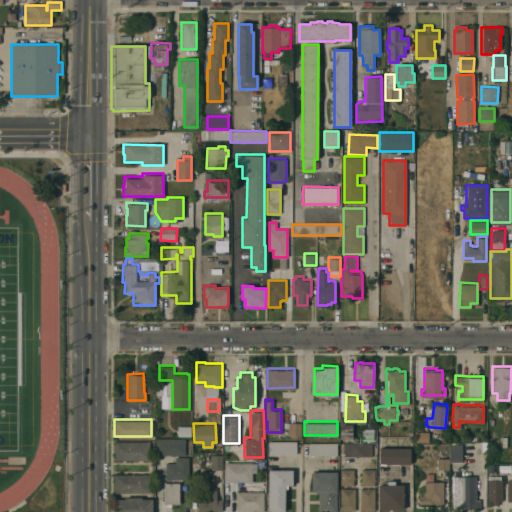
[(300,436),(300,423),(287,423),(287,436),(300,436)]
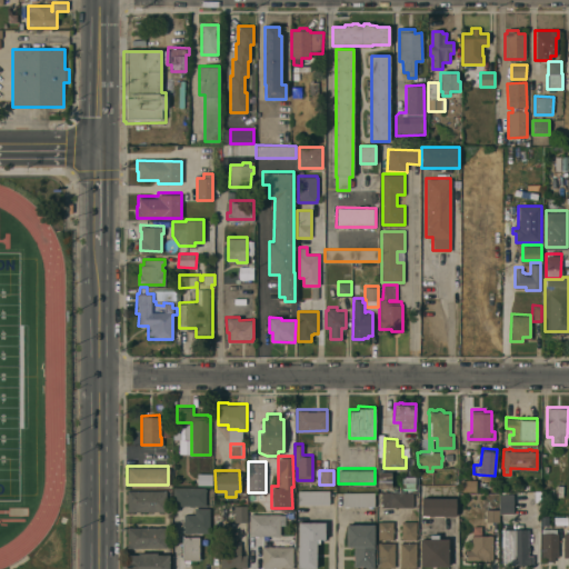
[(390,486),(377,486),(378,470),(391,470),(390,486)]
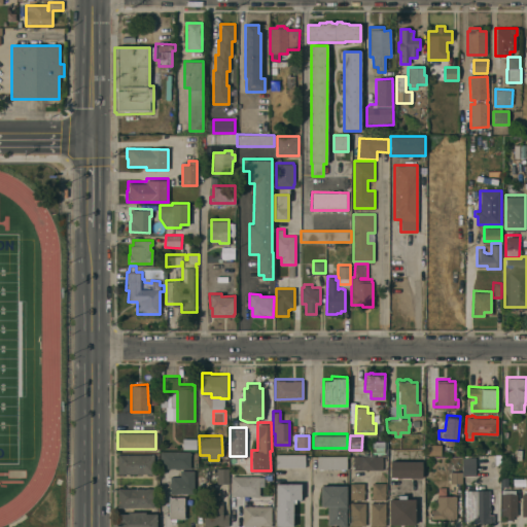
[(440,446),(427,445),(426,455),(440,455),(440,446)]
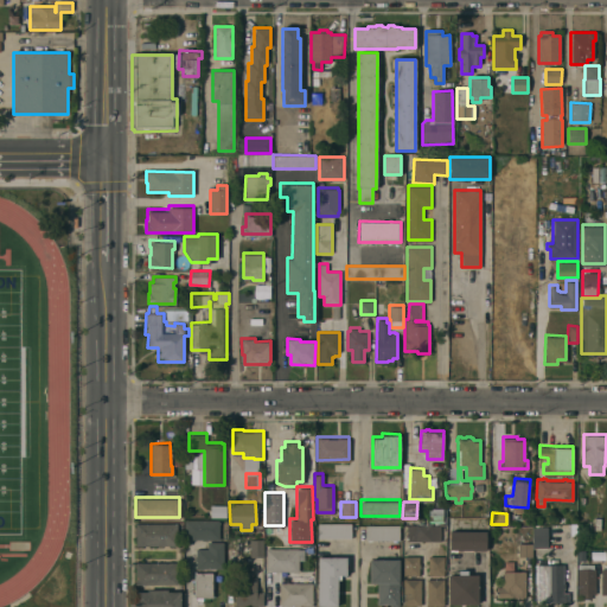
[(218,518),(218,519),(219,519),(219,522),(218,522),(218,537),(206,537),(206,538),(202,538),(202,537),(184,537),(184,518),(218,518)]
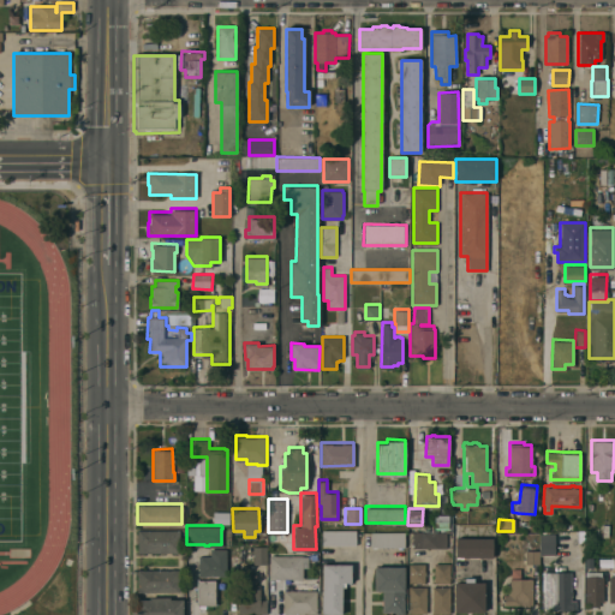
[(137,551),(137,529),(179,529),(179,551),(137,551)]
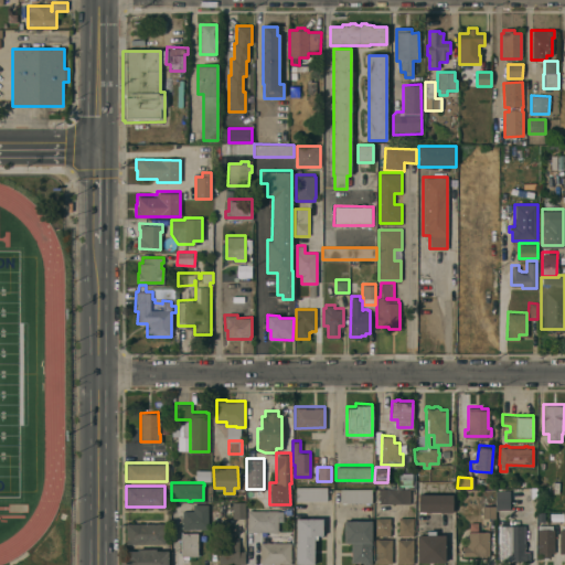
[(296,499),(296,486),(327,486),(327,499),(296,499)]
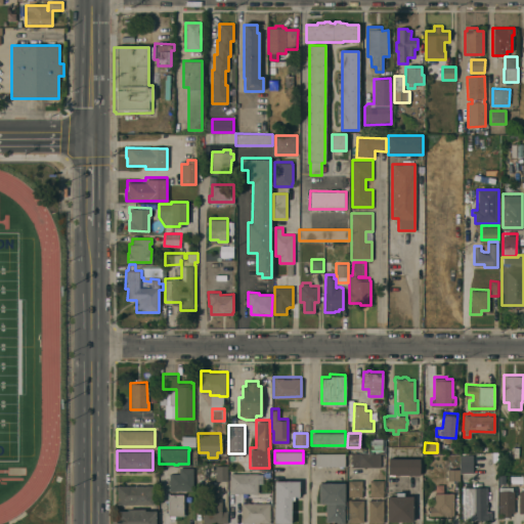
[(315,465),(315,451),(344,451),(344,465),(315,465)]
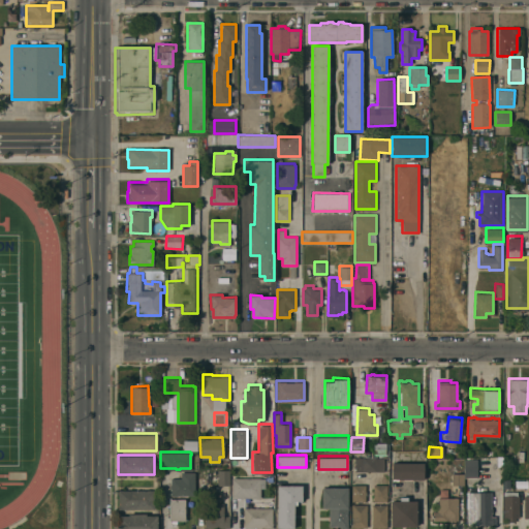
[(355,470),(355,457),(383,457),(383,470),(355,470)]
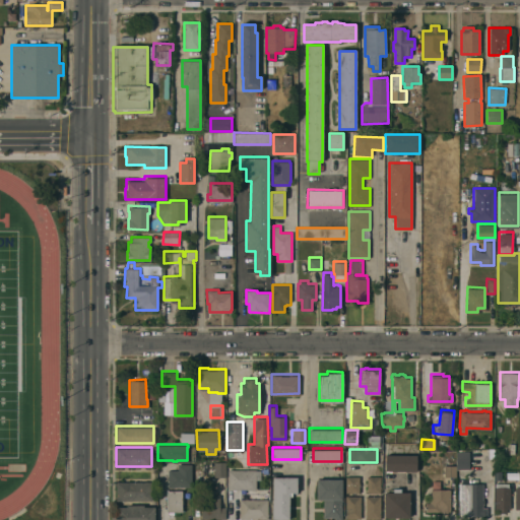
[(456,450),(468,449),(469,467),(456,468),(456,450)]
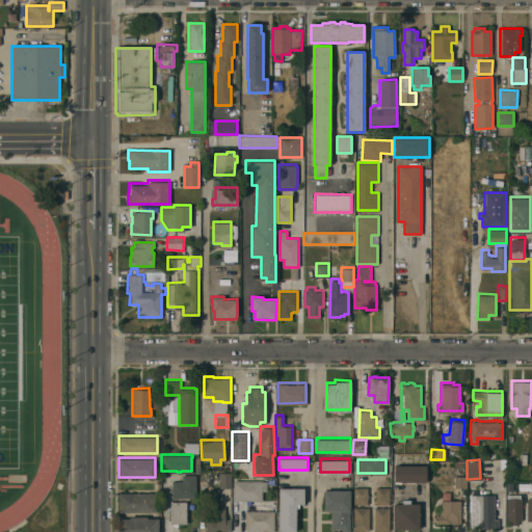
[(426,463),(426,480),(424,480),(424,481),(416,481),(416,480),(415,480),(415,481),(404,481),(404,480),(394,480),(394,463),(426,463)]
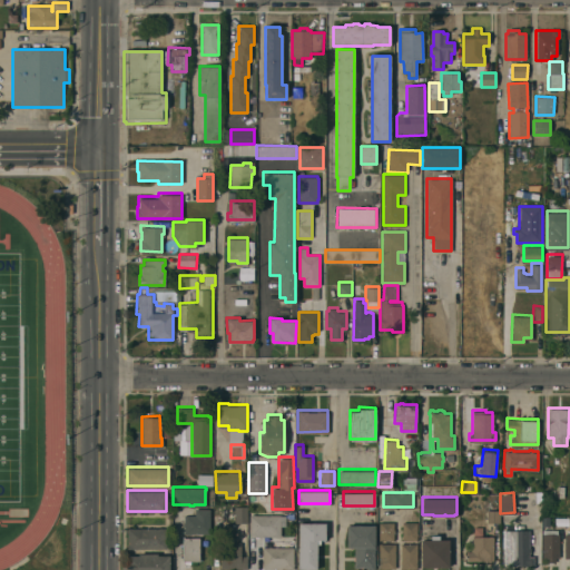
[(213,502),(234,502),(234,504),(247,504),(247,521),(234,521),(234,519),(226,519),(226,522),(222,522),(222,526),(213,526),(213,502)]
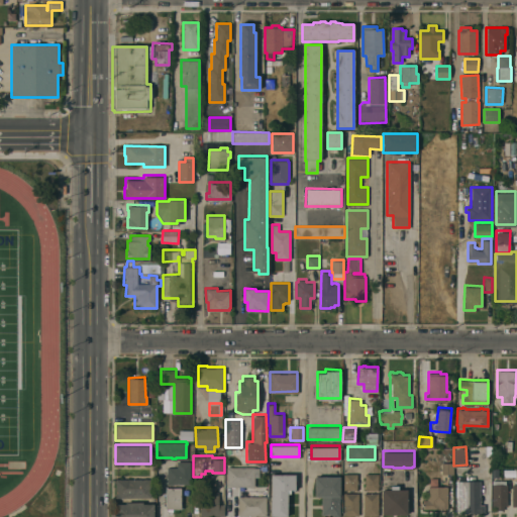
[(190,483),(173,483),(170,483),(167,483),(167,476),(166,476),(166,472),(167,472),(167,466),(177,466),(177,460),(190,460),(190,483)]
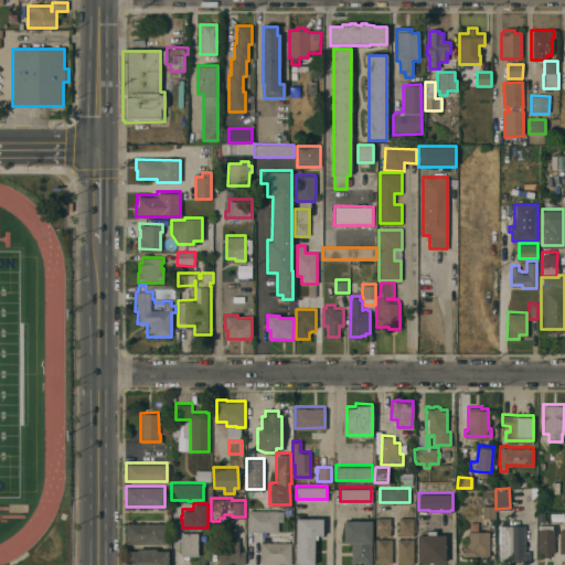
[(482,504),(496,504),(494,516),(493,516),(493,518),(483,518),(483,516),(482,516),(482,504)]
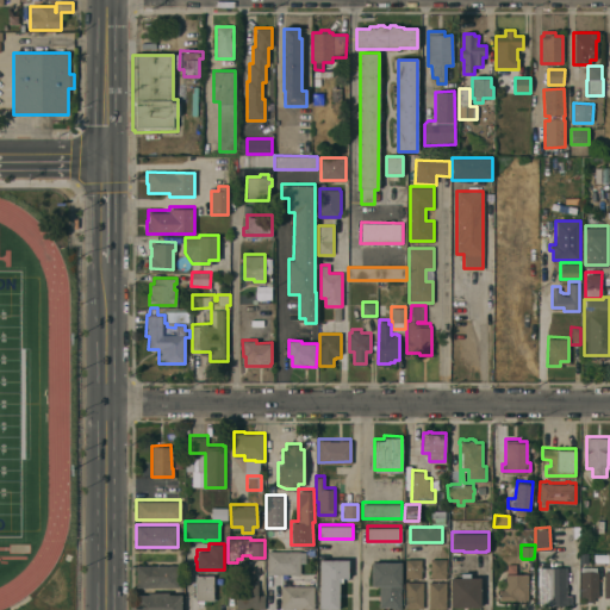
[(288,573),(288,572),(267,572),(267,548),(272,548),(272,549),(299,549),(299,551),(305,551),(305,561),(299,561),(299,573),(288,573)]
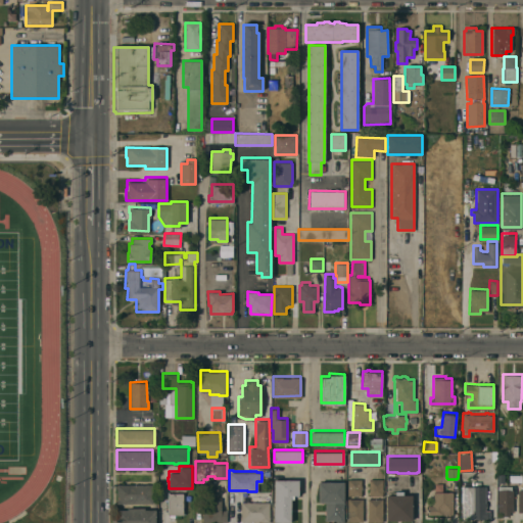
[(369,494),(369,487),(368,487),(368,484),(369,484),(369,477),(382,477),(382,494),(369,494)]
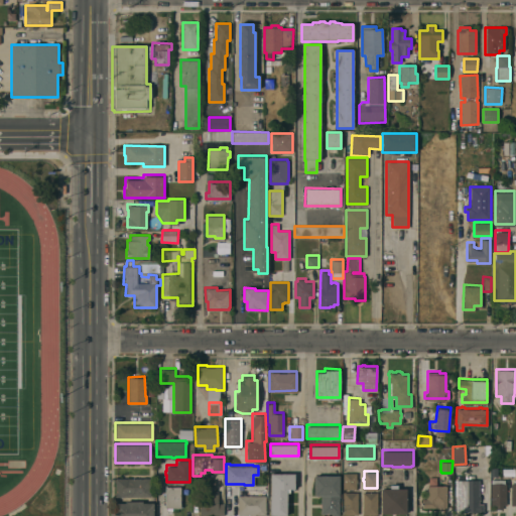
[(270,472),(294,472),(294,487),(286,487),(286,514),(269,514),(270,472)]
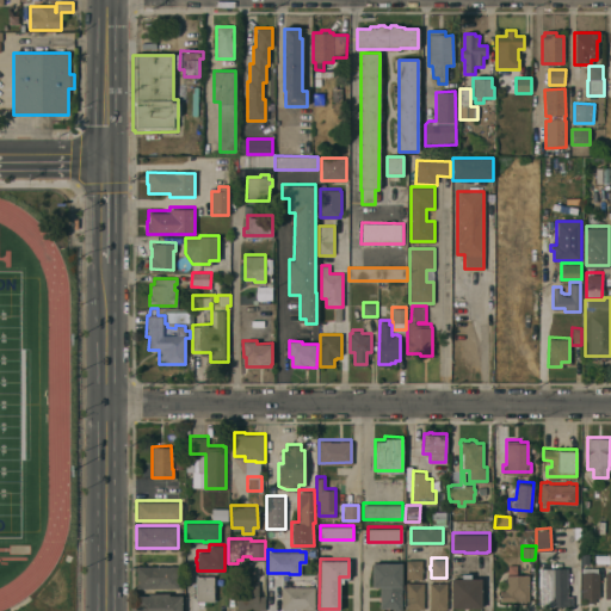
[(421,559),(421,566),(423,566),(423,568),(421,568),(421,578),(406,578),(406,572),(405,572),(405,569),(406,569),(406,559),(421,559)]
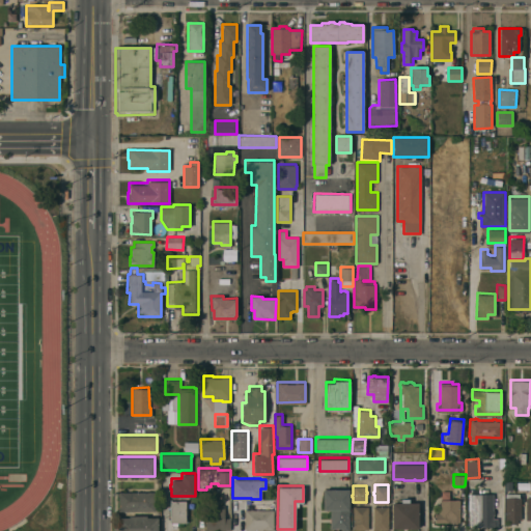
[(348,487),(348,529),(341,529),(341,527),(330,527),(330,507),(324,507),(323,487),(348,487)]
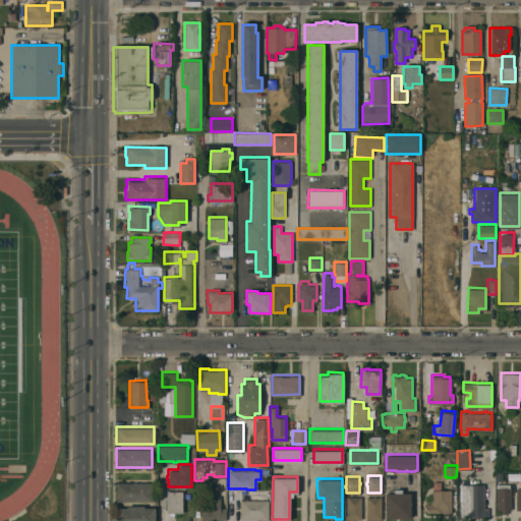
[(459,483),(460,483),(460,478),(469,478),(469,483),(482,483),(483,499),(484,499),(484,502),(483,502),(483,507),(487,507),(487,515),(459,516),(459,483)]
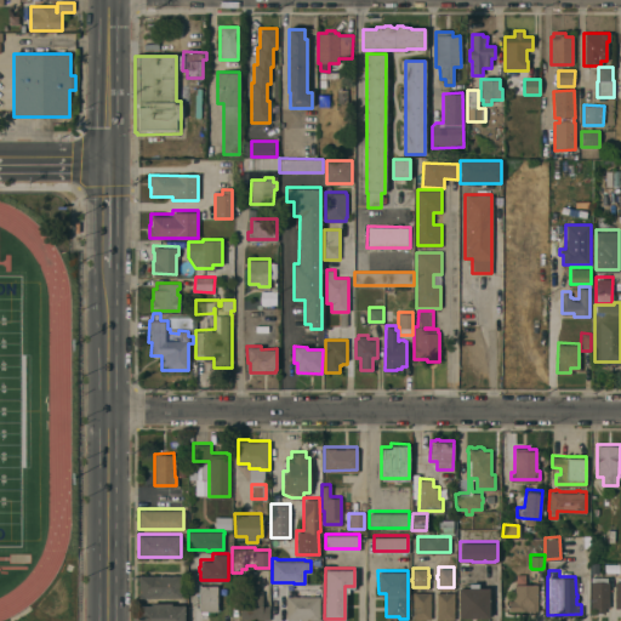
[(138,596),(138,574),(181,573),(181,596),(138,596)]
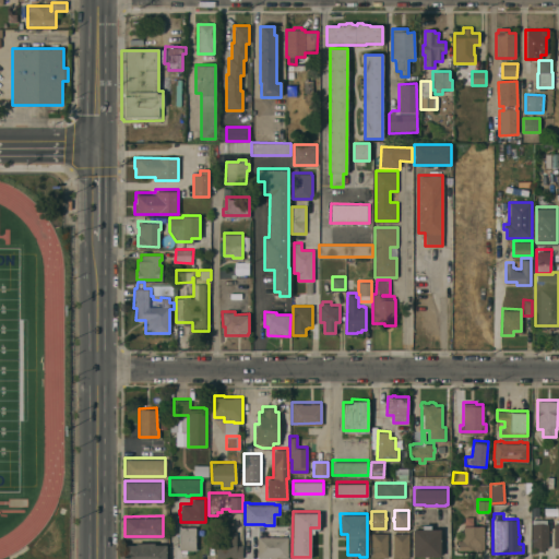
[(532,518),(546,518),(546,522),(548,522),(548,545),(544,545),(544,549),(536,549),(536,546),(532,546),(532,518)]
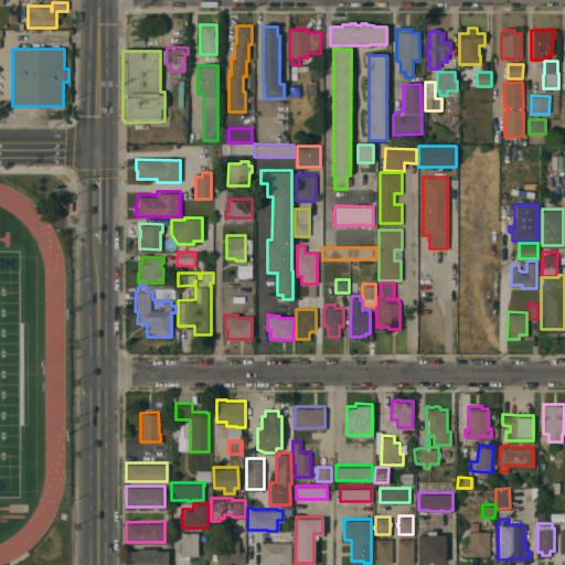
[(488,554),(488,555),(483,555),(483,554),(462,554),(462,545),(466,545),(466,543),(468,543),(468,531),(488,530),(489,554),(488,554)]
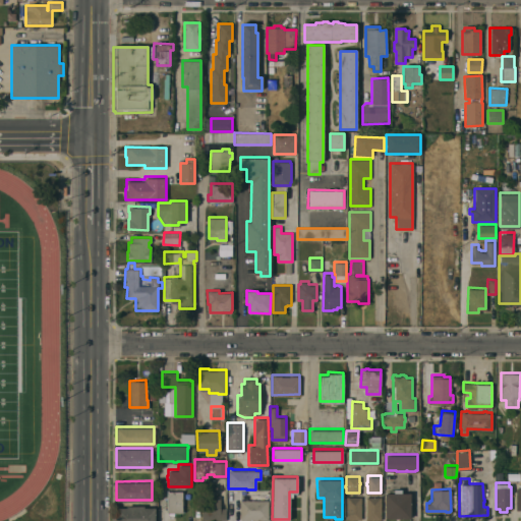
[(166,489),(181,489),(182,511),(174,511),(174,513),(168,514),(168,511),(167,511),(166,489)]
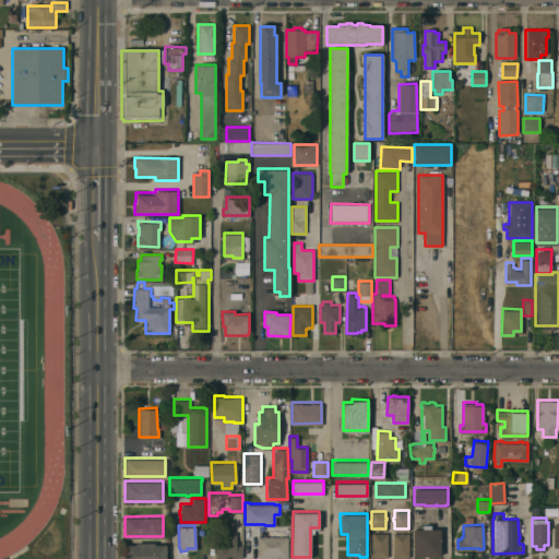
[(412,527),(440,527),(440,555),(413,555),(412,527)]
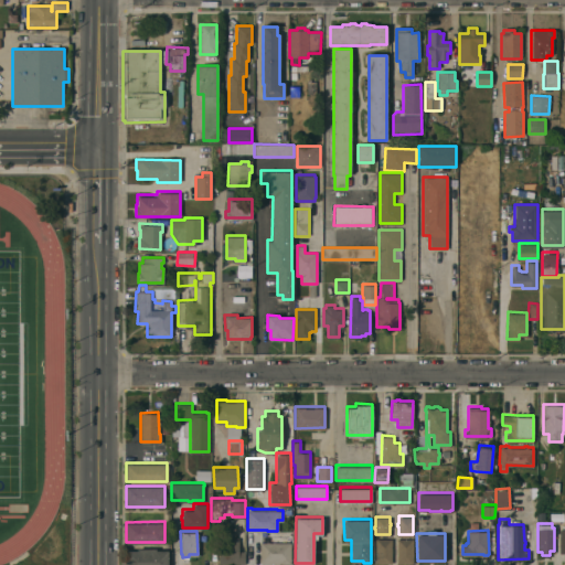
[(217,563),(217,535),(238,535),(238,550),(244,550),(244,563),(217,563)]
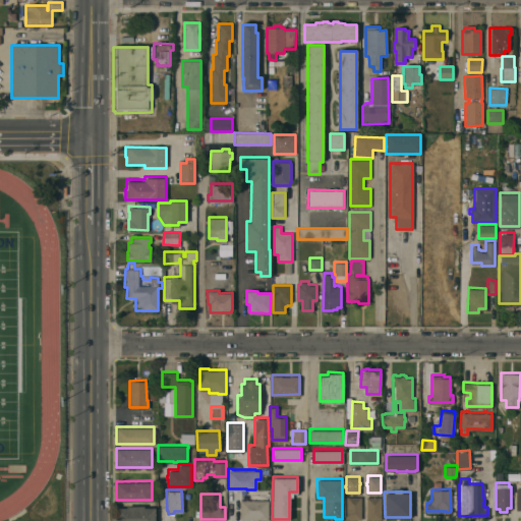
[(346,496),(360,496),(360,519),(346,519),(346,496)]
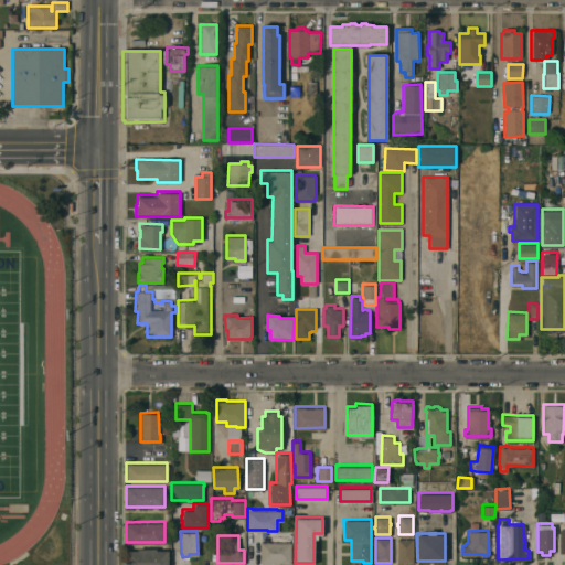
[(396,537),(413,537),(413,563),(397,563),(396,537)]
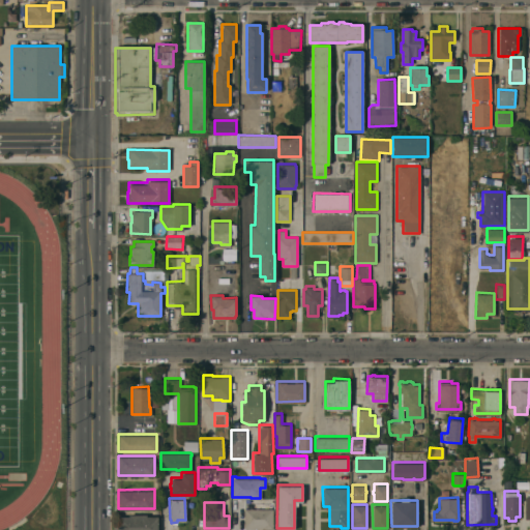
[(272,507),(272,528),(263,528),(263,527),(244,527),(244,507),(272,507)]
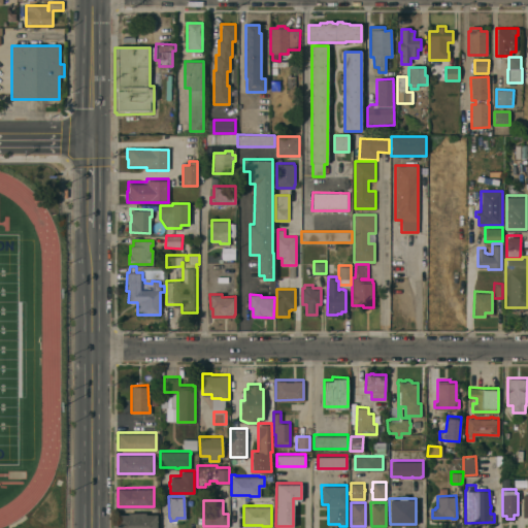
[(118,527),(118,513),(128,513),(128,510),(145,510),(145,513),(157,513),(157,527),(118,527)]
